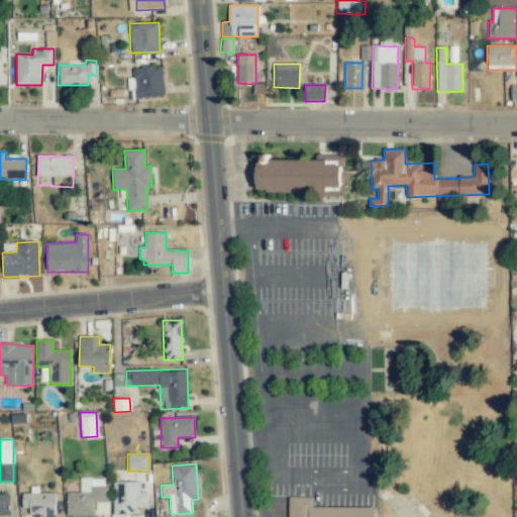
[(108,515),(107,478),(80,479),(81,493),(67,493),(67,515),(108,515)]
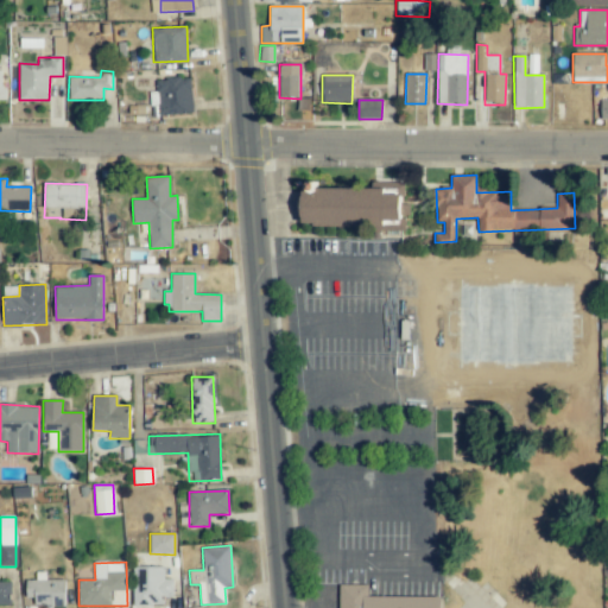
[(172,578),(164,578),(164,567),(133,568),(133,606),(164,605),(164,596),(172,596),(172,578)]
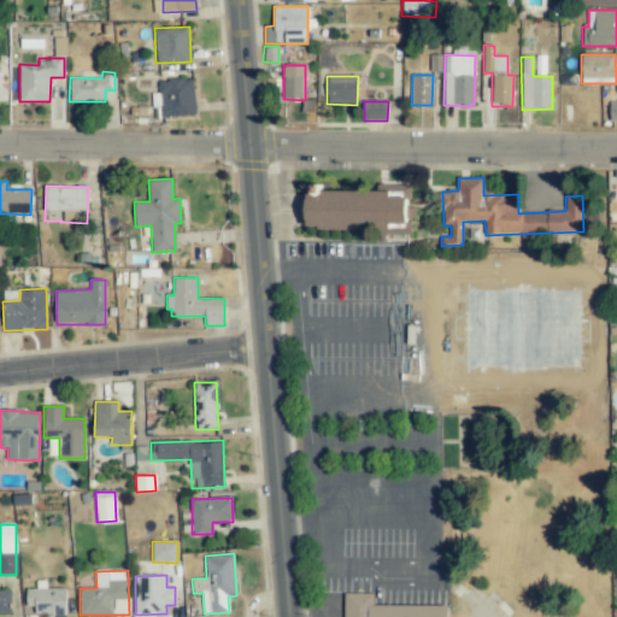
[(66,587),(37,586),(37,589),(27,588),(25,615),(66,616),(66,587)]
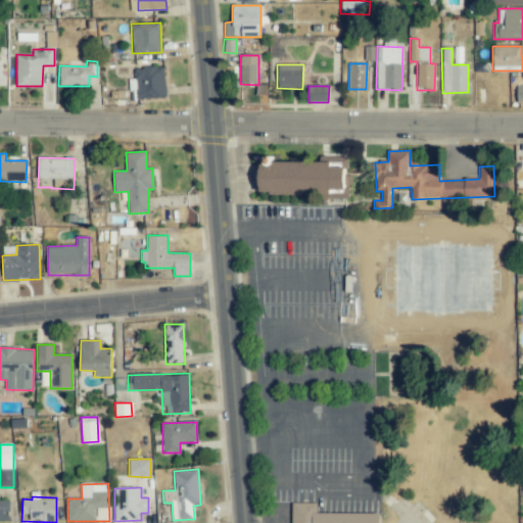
[(0,521),(9,522),(10,501),(0,500),(0,521)]
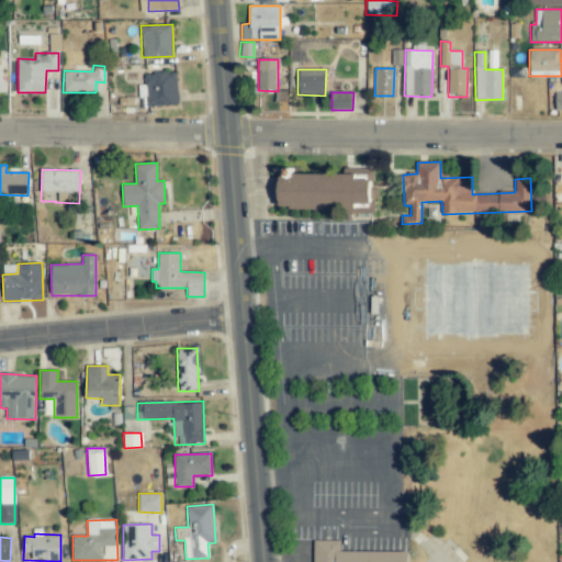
[(406,561),(407,552),(339,550),(340,541),(314,540),(313,561),(325,561),(363,561),(406,561)]
